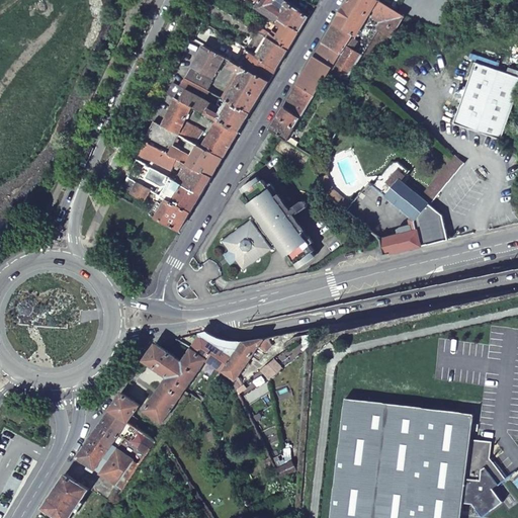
[(259,2),(256,8),(270,17),(283,25),(297,34),(309,17),(288,4),(288,2),(286,1),(284,1),(282,0),(261,0),(260,2),(259,2)]
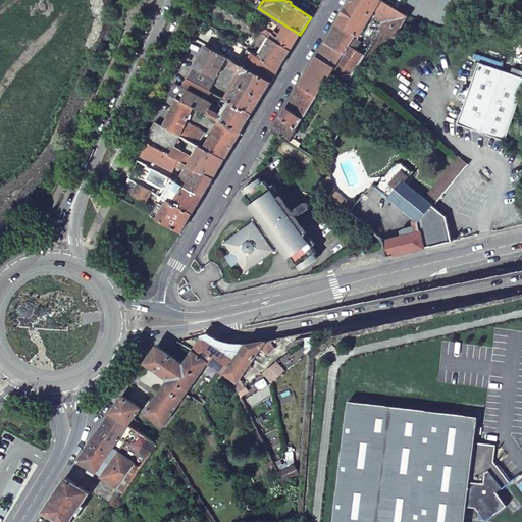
[(351,0),(337,22),(356,35),(358,37),(359,35),(358,34),(370,13),(351,0)]
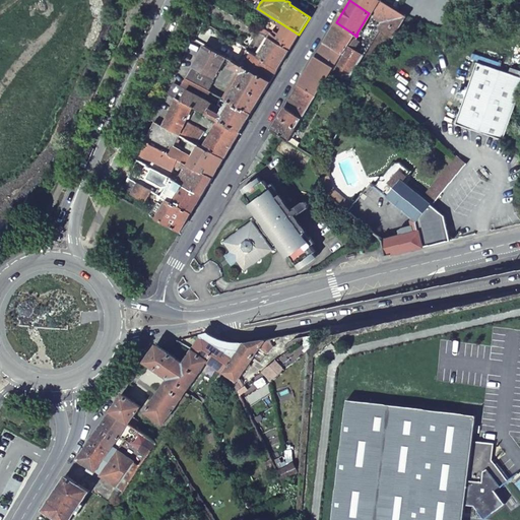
[(392,38),(405,16),(379,0),(349,0),(369,13),(383,22),(379,29),(392,38)]
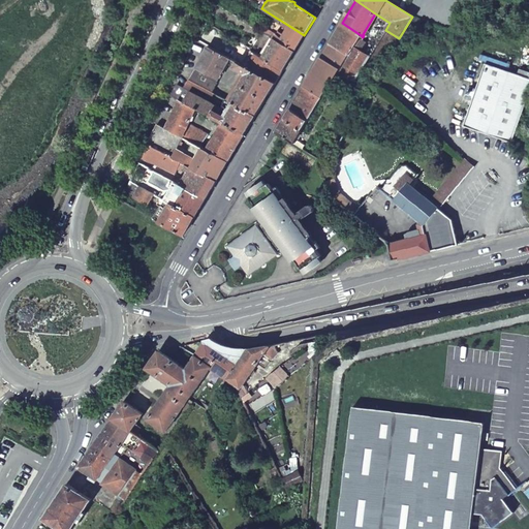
[(273,24),(276,18),(261,8),(257,14),(273,24)]
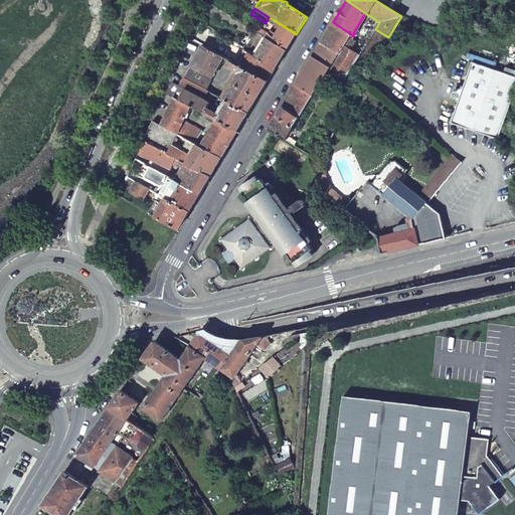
[(320,44),(338,54),(349,38),(351,34),(333,22),(320,44)]
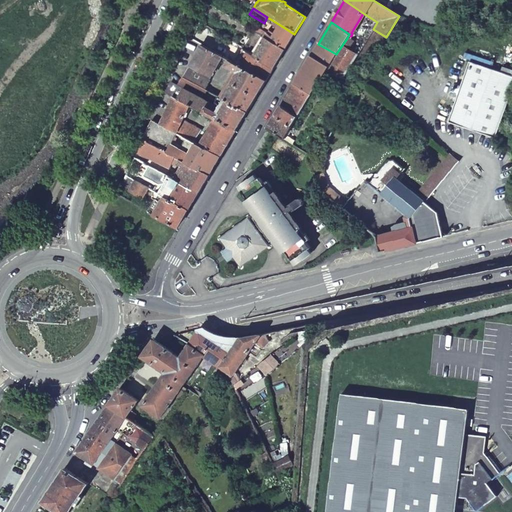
[(256,32),(266,38),(285,49),(294,34),(280,25),(274,35),(270,34),(259,28),(256,32)]
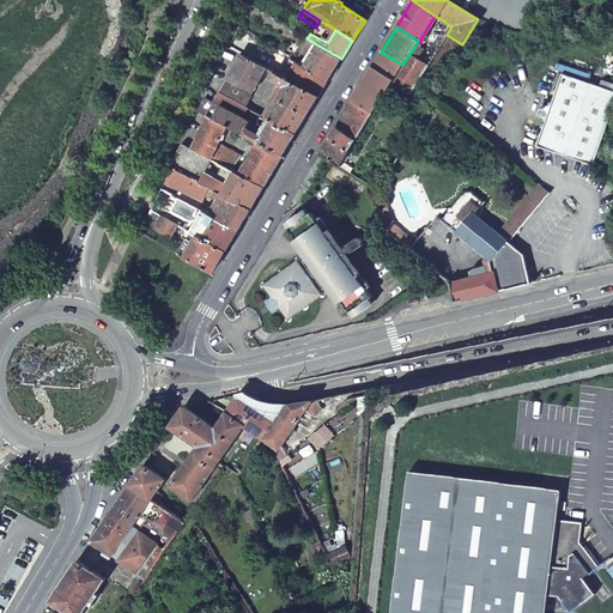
[(462,44),(447,35),(428,66),(411,93),(454,107),(474,74),(453,60),(462,44)]
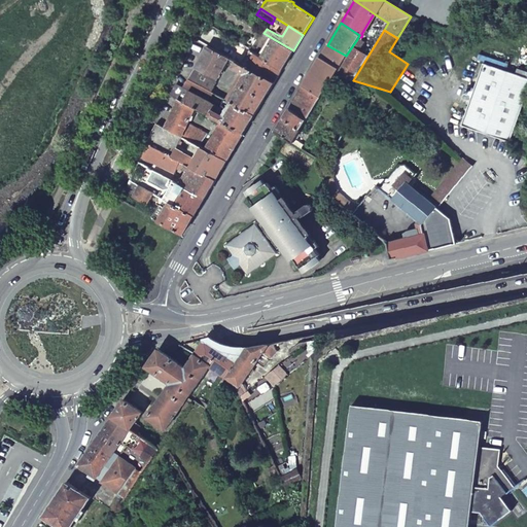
[(274,39),(262,59),(282,70),(293,50),(274,39)]
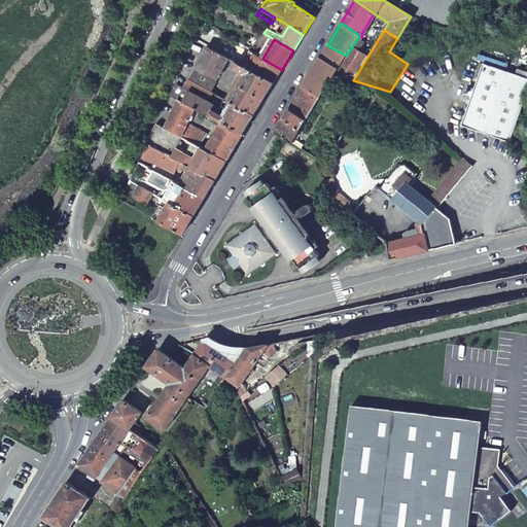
[(346,56),(335,74),(340,76),(353,80),(367,57),(358,50),(363,43),(357,39),(346,56)]
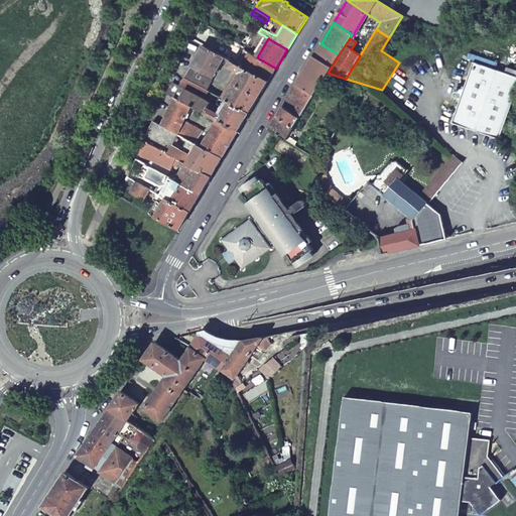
[(207,47),(223,56),(227,49),(211,40),(207,47)]
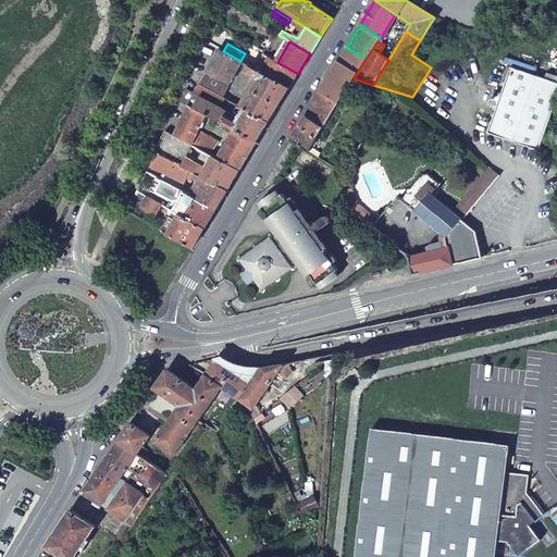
[(320,90),(339,101),(348,87),(354,78),(366,59),(346,48),(320,90)]
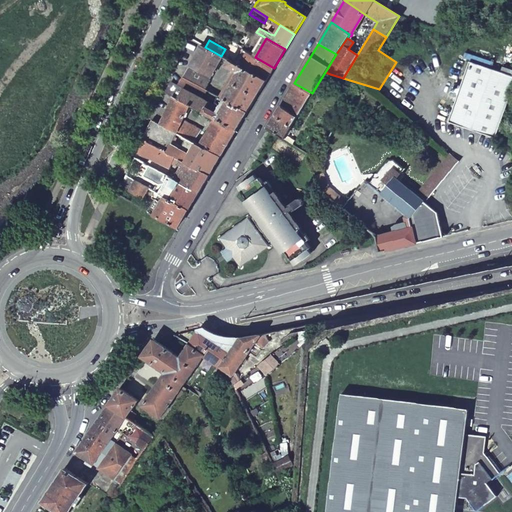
[(226,66),(229,60),(221,56),(205,47),(201,45),(192,62),(213,74),(220,62),(226,66)]
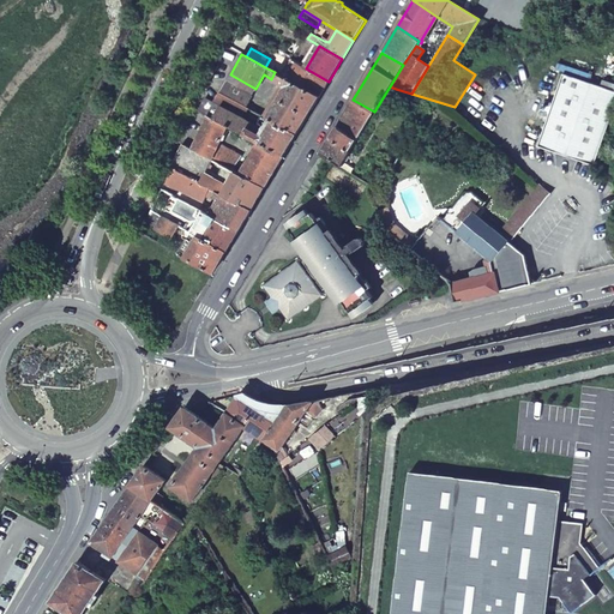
[(286,78),(289,79),(319,96),(329,82),(306,68),(295,62),(295,64),(286,78)]
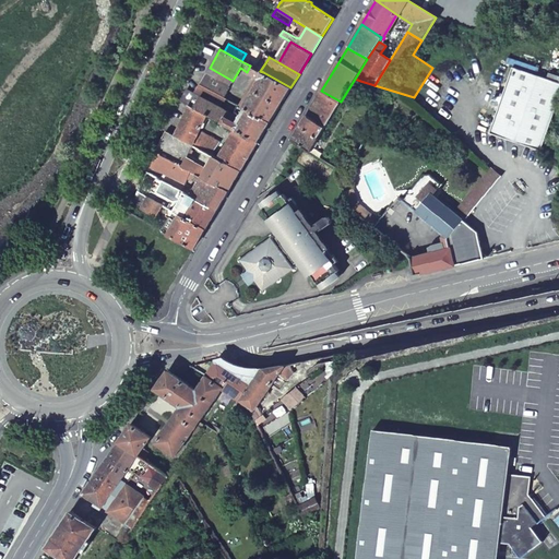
[(514,67),(495,122),(546,139),(558,100),(558,82),(548,79),(514,67)]
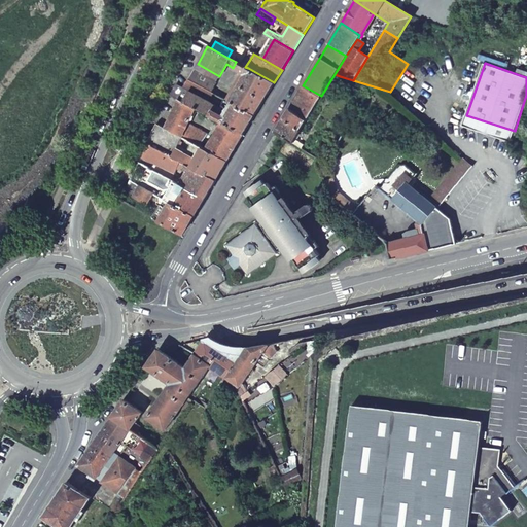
[(274,82),(248,68),(230,101),(233,102),(255,114),(274,82)]
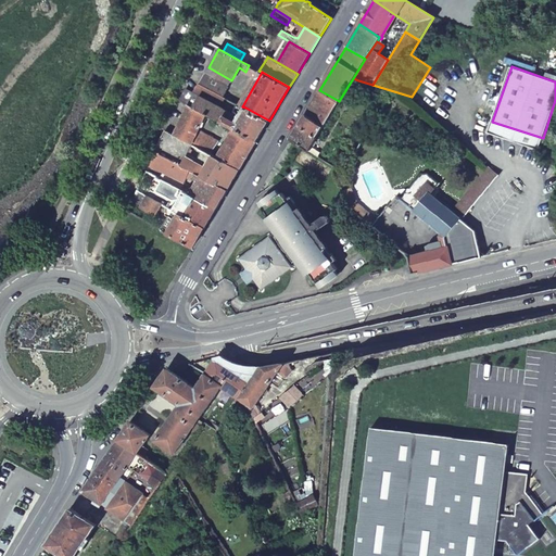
[(555,75),(547,72),(545,78),(555,81),(555,75)]
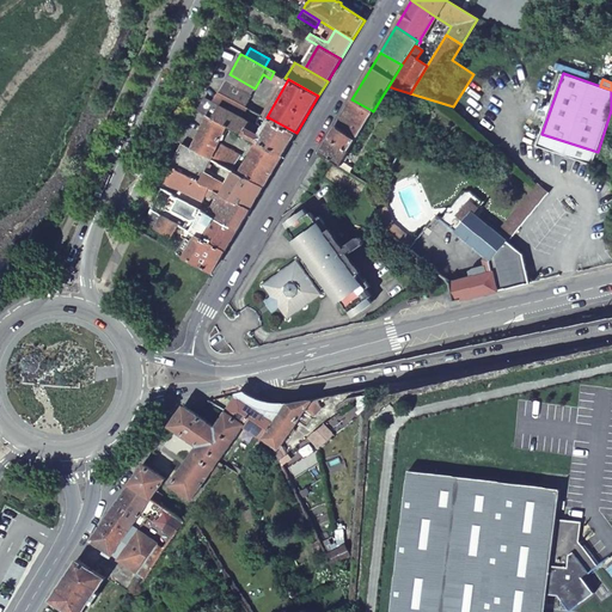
[(226,83),(220,92),(245,105),(250,96),(226,83)]
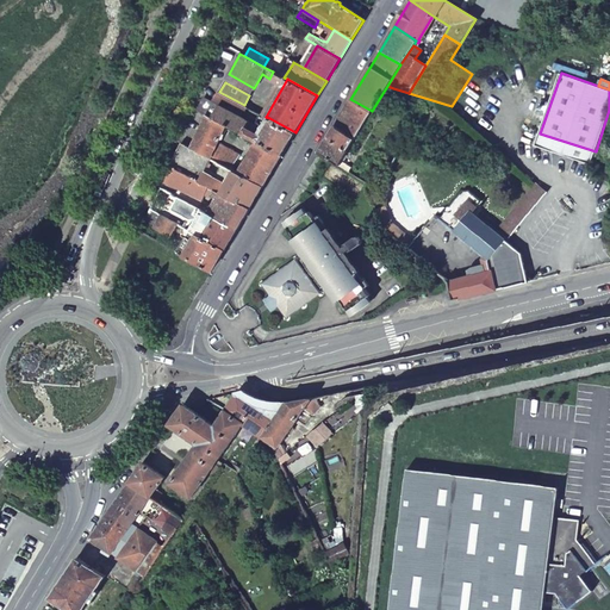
[(386,99),(393,88),(387,86),(381,95),(386,99)]
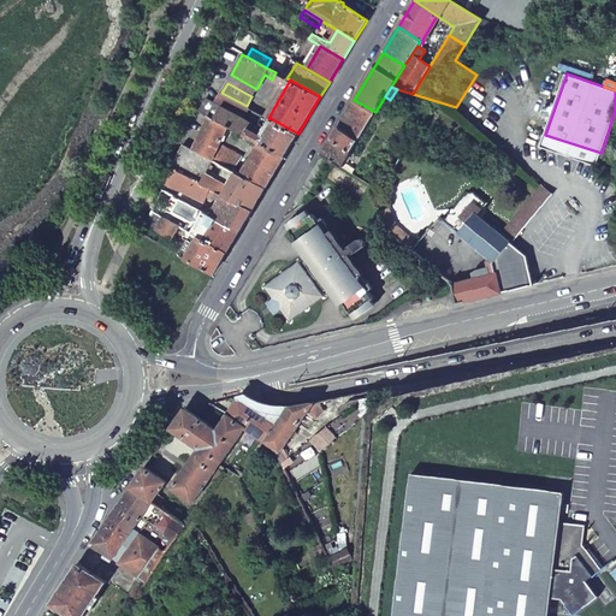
[(285,157),(298,134),(272,119),(270,124),(271,125),(264,137),(250,129),(254,123),(206,98),(200,111),(209,116),(227,125),(260,143),(285,157)]
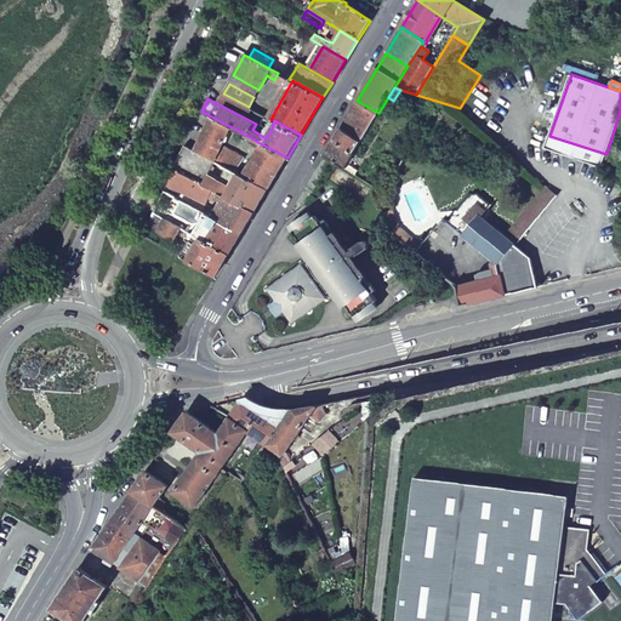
[(351,110),(371,123),(379,113),(357,101),(351,110)]
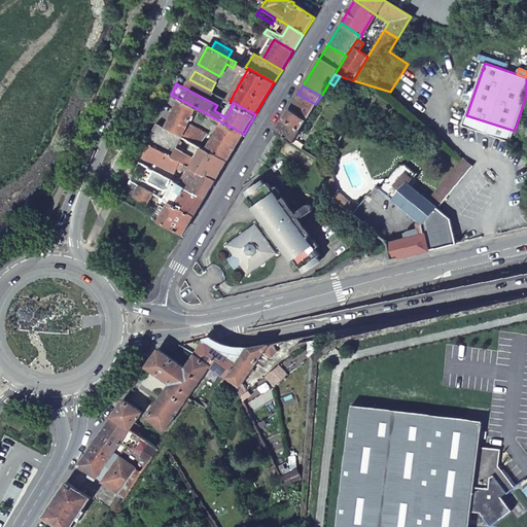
[(223,88),(219,95),(227,100),(229,97),(226,91),(223,88)]
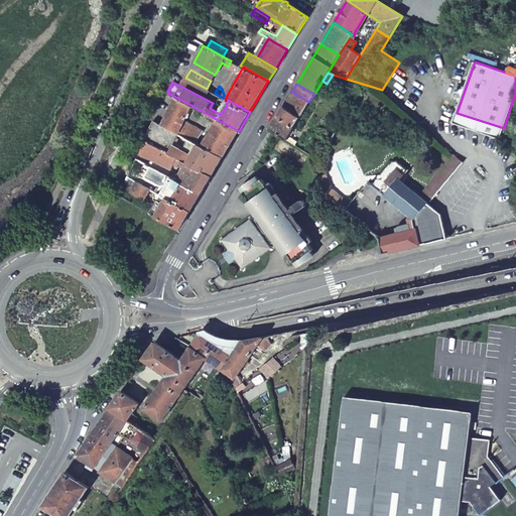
[(283,106),(299,117),(308,102),(291,92),(283,106)]
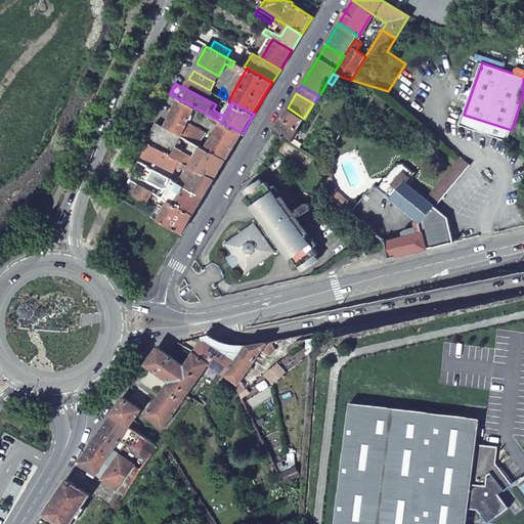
[(185,122),(193,106),(178,98),(165,127),(179,135),(185,122)]
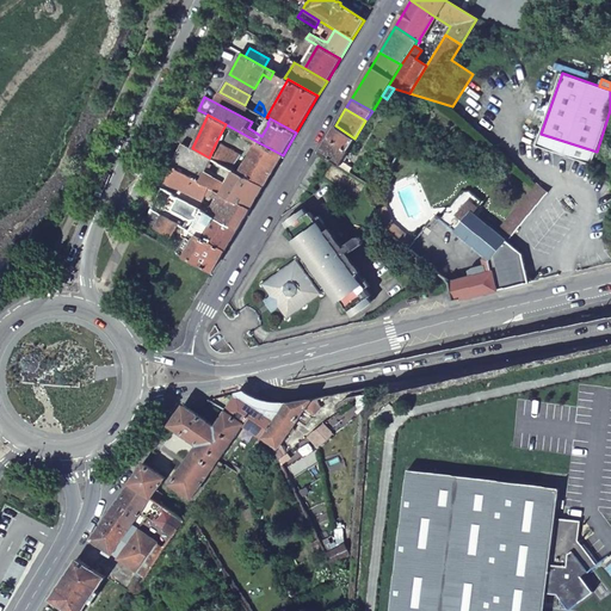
[(335,125),(328,137),(347,150),(355,139),(335,125)]
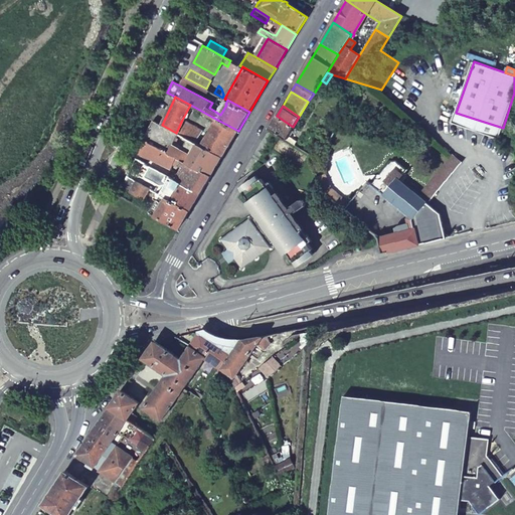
[(503,128),(456,113),(452,122),(499,138),(503,128)]
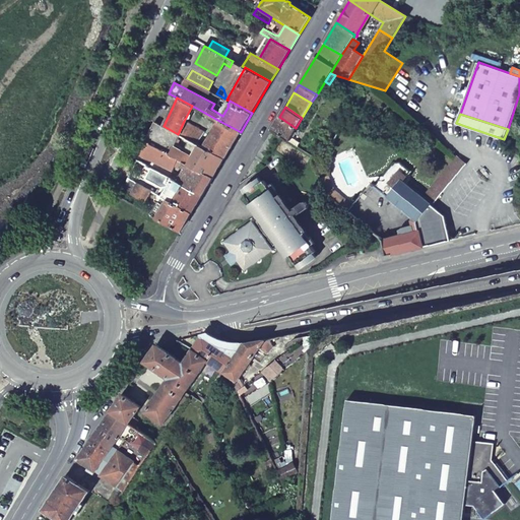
[(278,134),(288,140),(296,128),(279,117),(271,130),(278,134)]
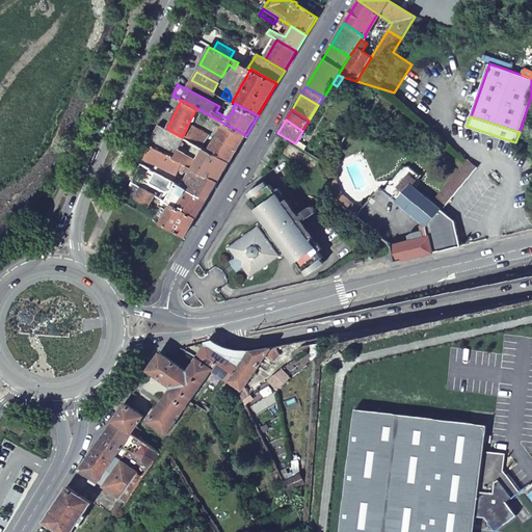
[(184,138),(202,148),(209,135),(197,128),(188,124),(182,137),(184,138)]
